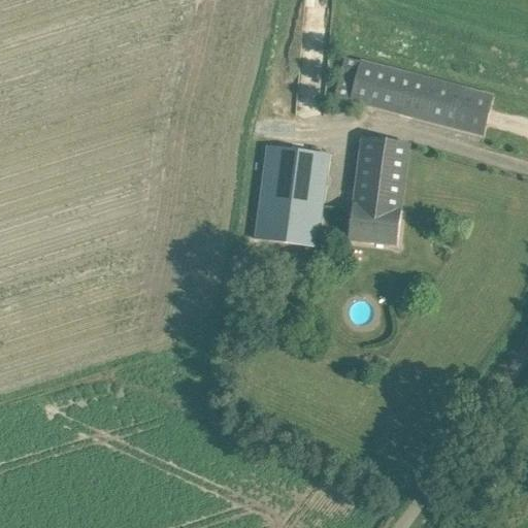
[(359,62),(344,59),(334,98),(349,102),(359,62)]
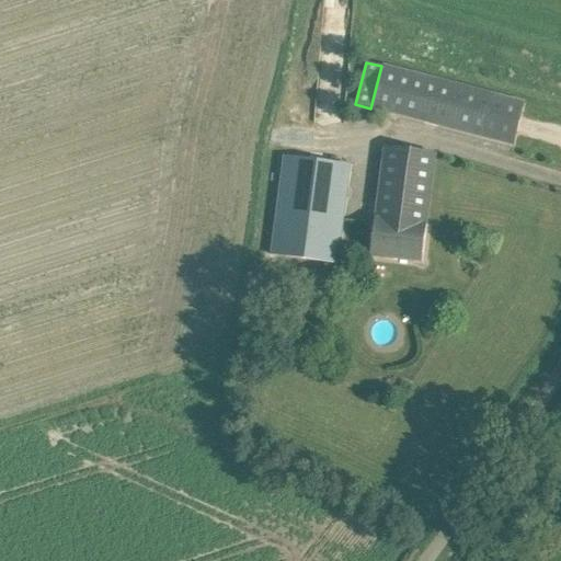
[(525,103),(381,66),(370,109),(514,146),(525,103)]
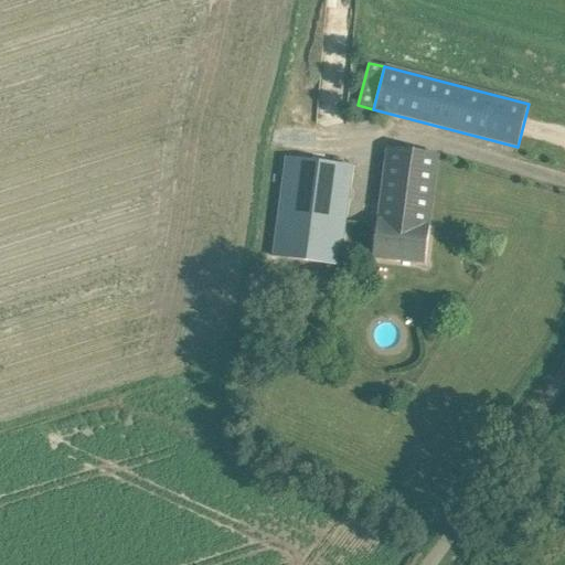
[(386,149),(377,219),(430,225),(439,156),(386,149)]
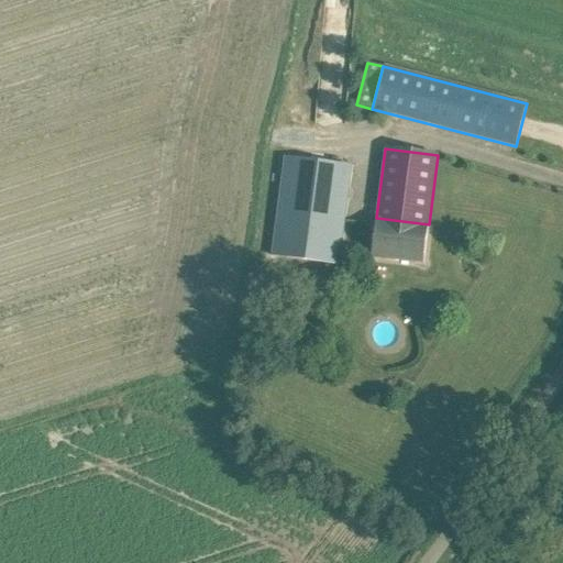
[(275,255),(338,264),(351,167),(287,159),(275,255)]
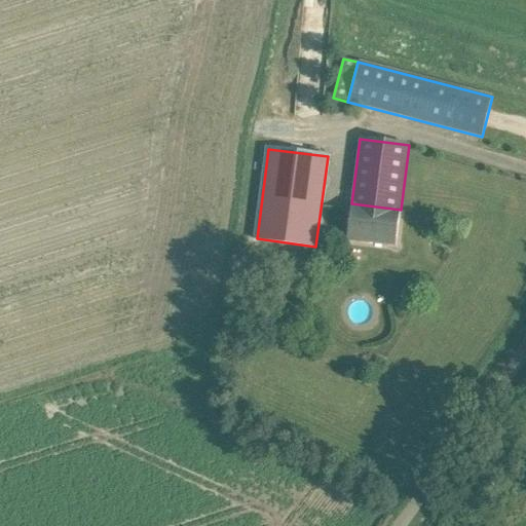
[(346,239),(396,247),(401,210),(351,203),(346,239)]
